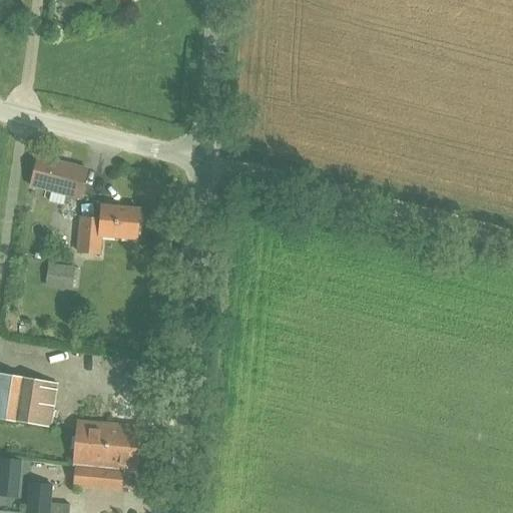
[(79,199),(87,170),(39,157),(31,187),(79,199)]
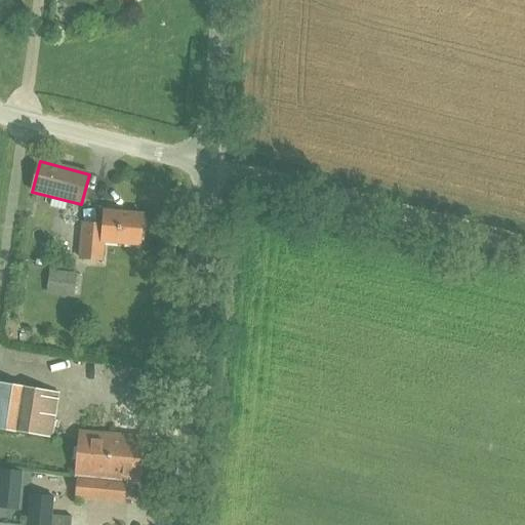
[(140,245),(143,213),(104,210),(103,224),(82,221),(78,259),(104,263),(105,242),(140,245)]
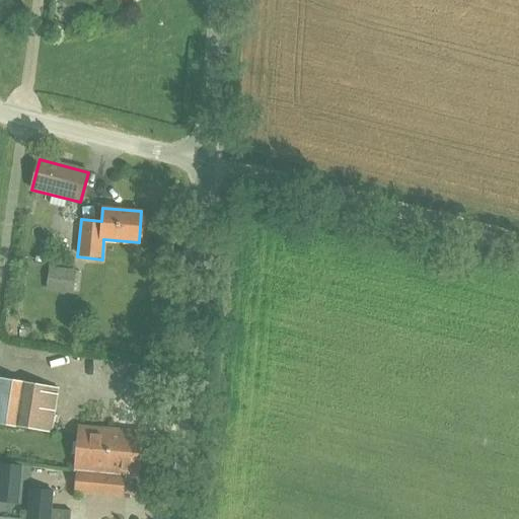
[(72,294),(72,293),(75,271),(50,268),(48,291),(72,294)]
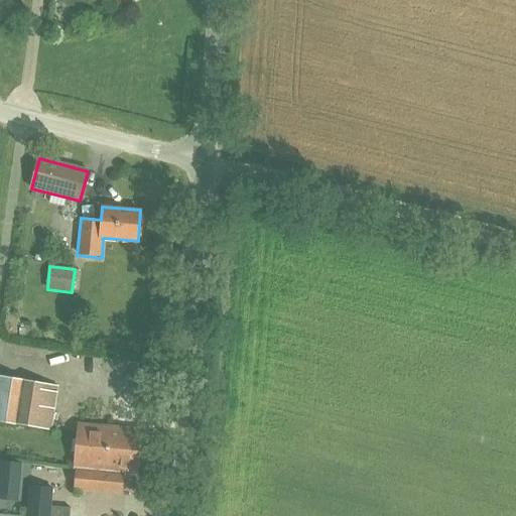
[(0,421),(51,430),(59,386),(0,375),(0,421)]
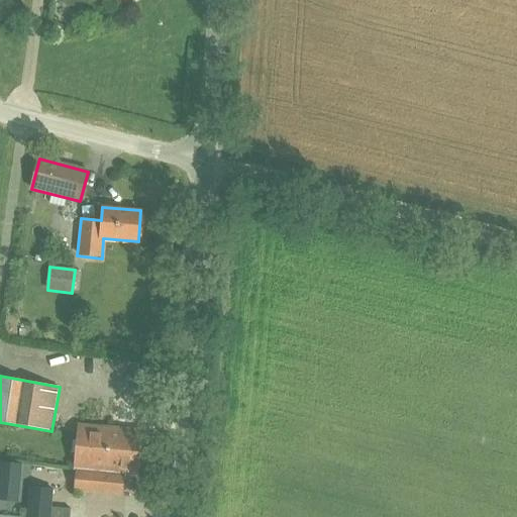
[(140,430),(111,427),(78,424),(74,469),(75,469),(73,492),(123,496),(125,474),(136,475),(140,430)]
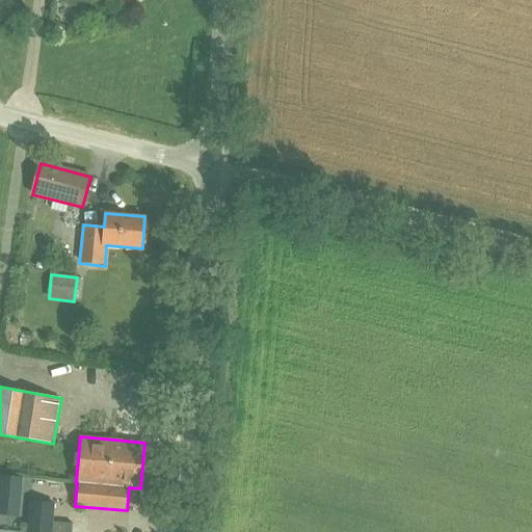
[(72,531),(73,524),(53,522),(55,503),(30,500),(27,531),(72,531)]
